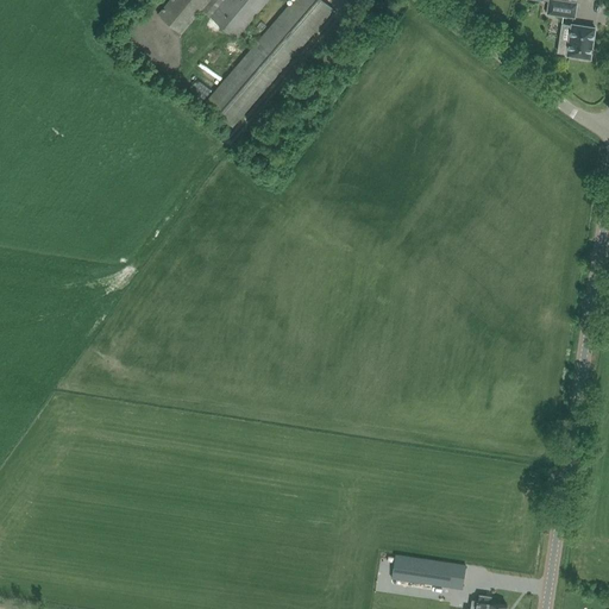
[(169,0),(158,14),(181,33),(201,8),(236,38),(267,0),(169,0)]
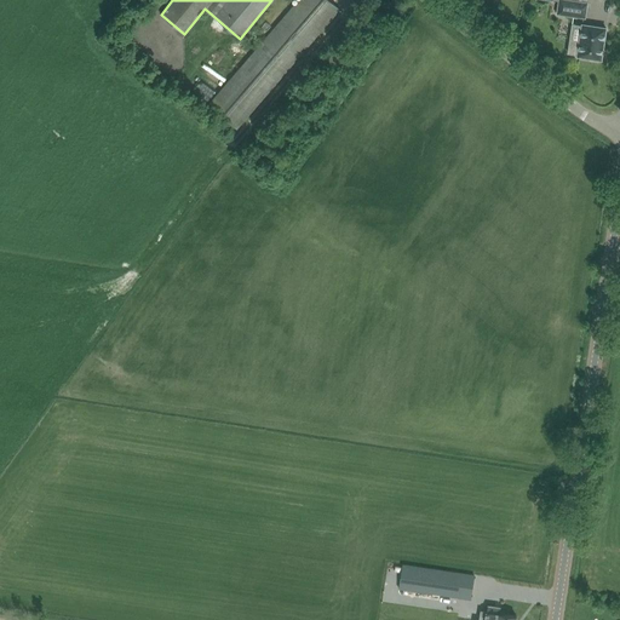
[(329,0),(298,0),(210,104),(236,128),(339,9),(329,0)]
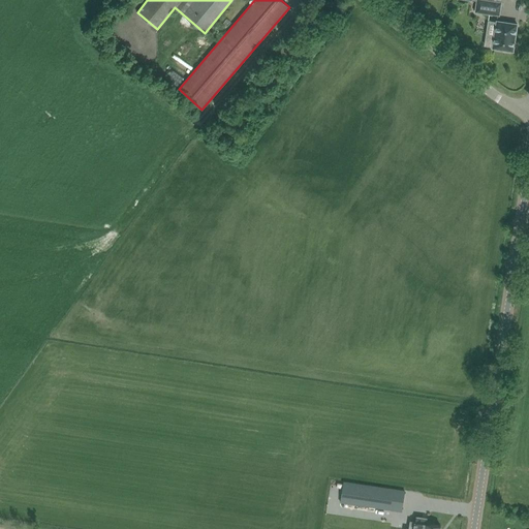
[(475,0),(477,0),(476,11),(498,14),(499,14),(501,2),(500,2),(500,0),(475,0)]
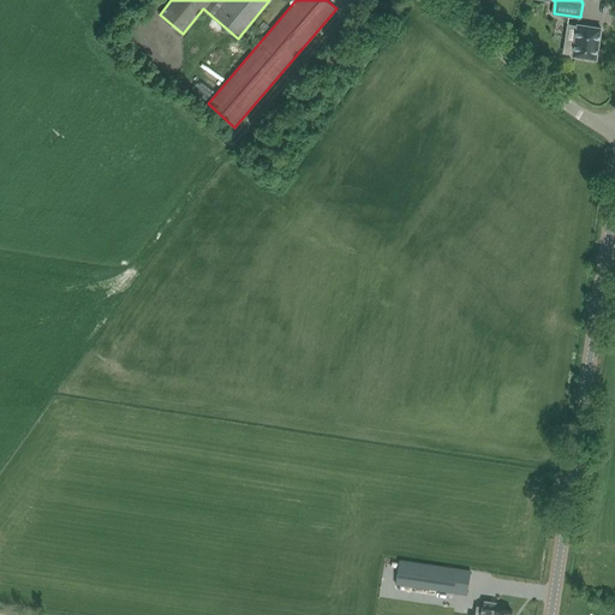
[(573,55),(586,58),(586,59),(593,60),(595,59),(597,59),(602,28),(578,24),(578,25),(568,24),(563,52),(573,54),(573,55)]
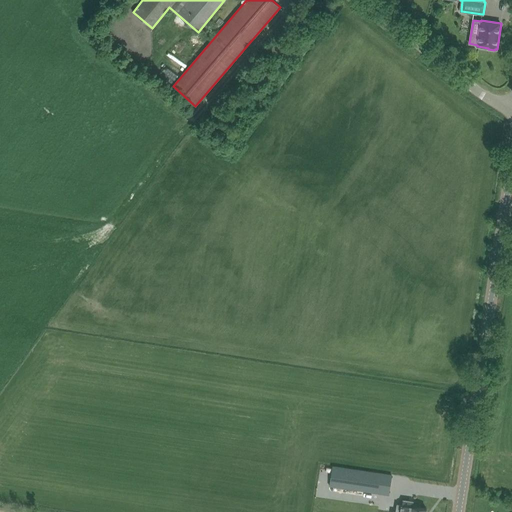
[(333,466),(330,486),(389,495),(392,475),(333,466)]
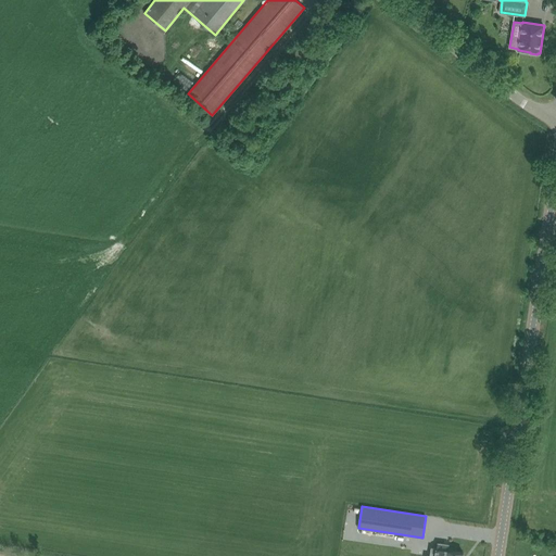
[(463,555),(464,553),(449,551),(449,544),(438,543),(434,555),(463,555)]
